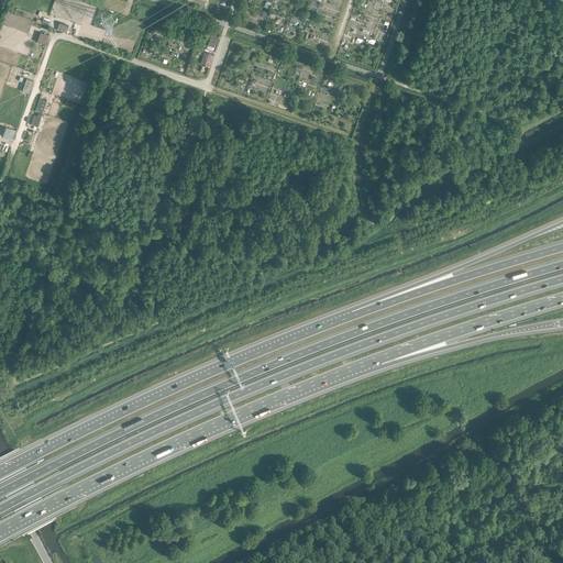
[(37,41),(45,44),(48,35),(41,32),(37,41)]
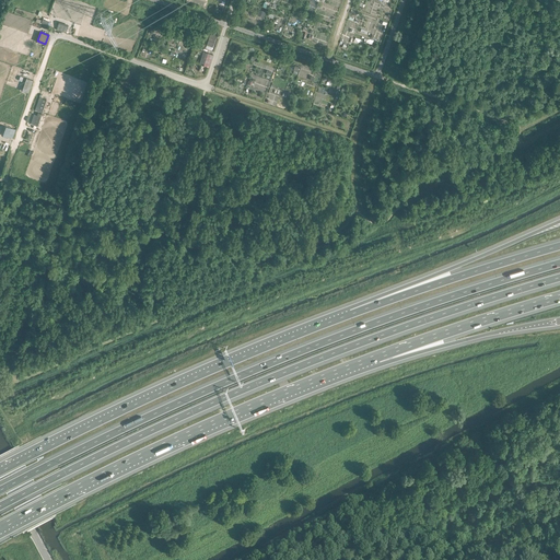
[(213,33),(211,32),(207,44),(213,46),(217,36),(212,35),(213,33)]
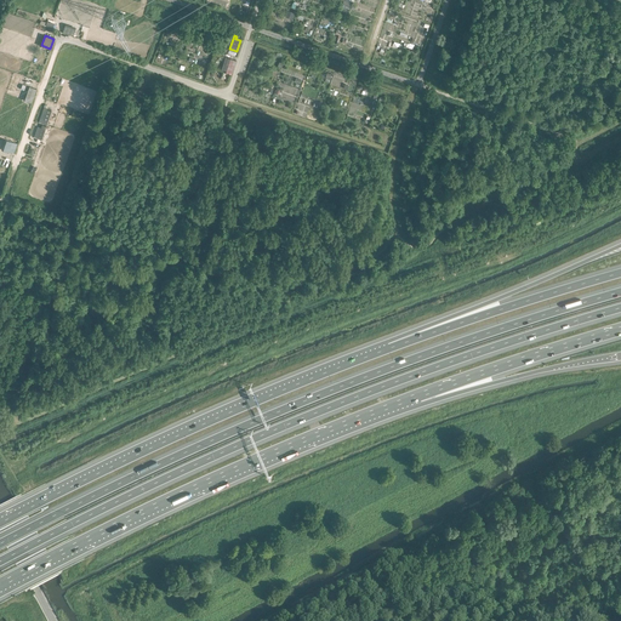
[(222,67),(232,70),(235,62),(226,60),(222,67)]
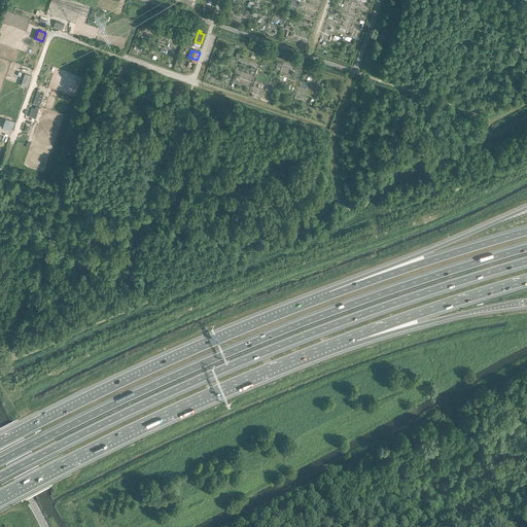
[(21,85),(27,88),(31,76),(25,74),(21,85)]
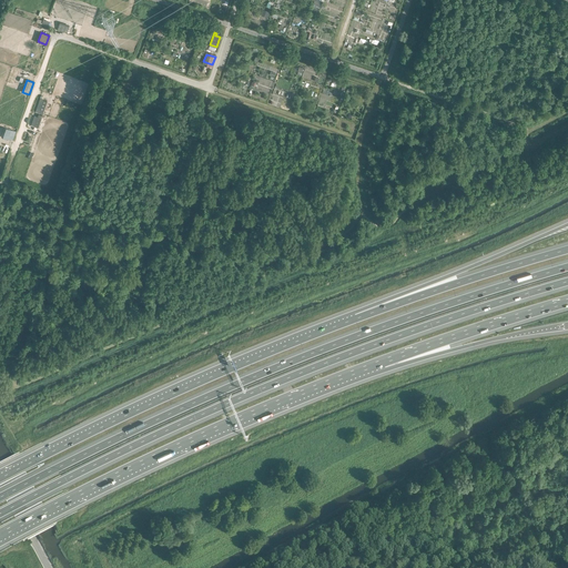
[(47,101),(40,99),(36,111),(42,114),(47,101)]
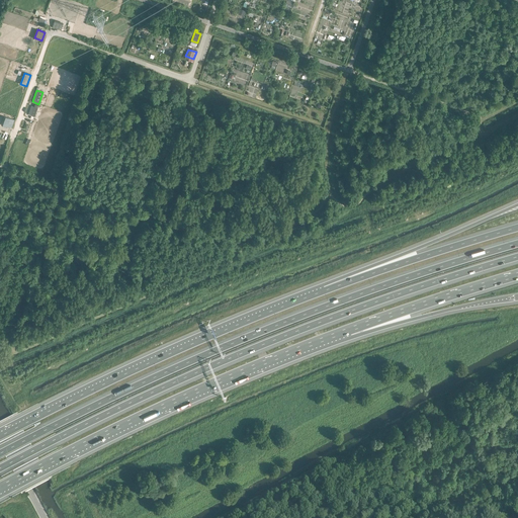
[(31,105),(28,114),(34,116),(38,105),(35,104),(34,106),(31,105)]
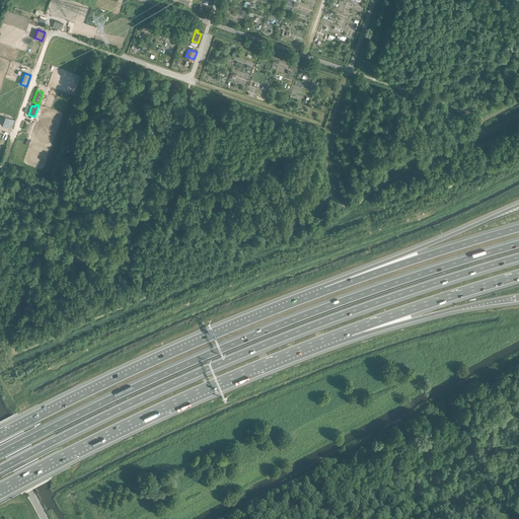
[(3,126),(11,129),(14,121),(6,117),(3,126)]
